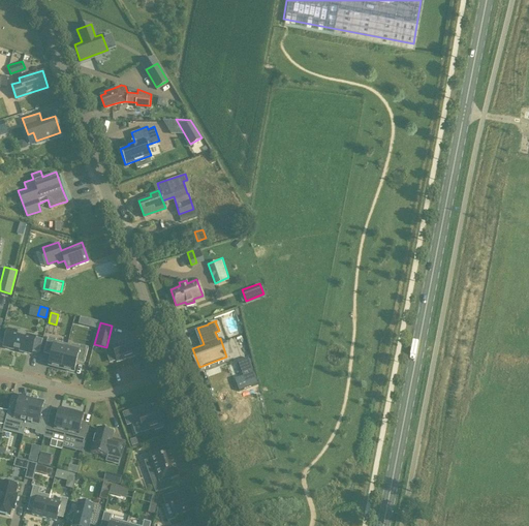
[(4,345),(30,351),(31,349),(38,351),(42,338),(8,330),(4,345)]
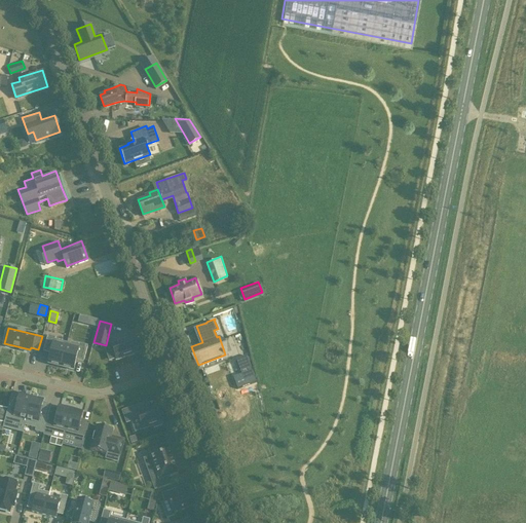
[(47,333),(43,347),(51,349),(48,361),(61,364),(67,341),(54,338),(55,335),(47,333)]
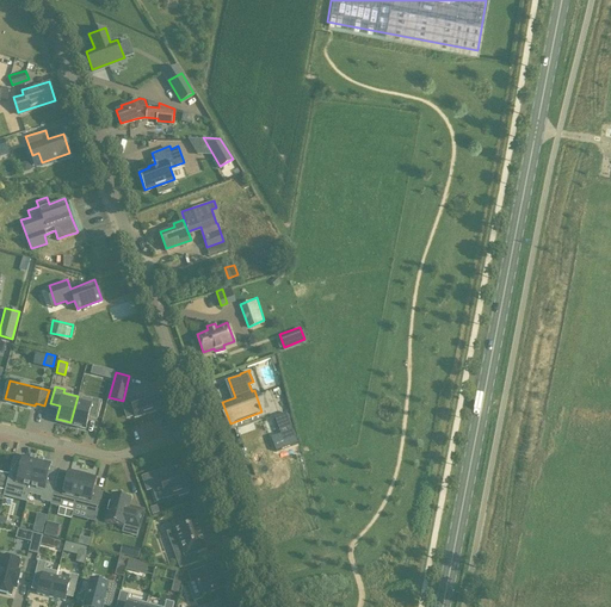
[(154,389),(129,398),(135,416),(161,407),(160,406),(162,404),(160,395),(158,396),(154,389)]
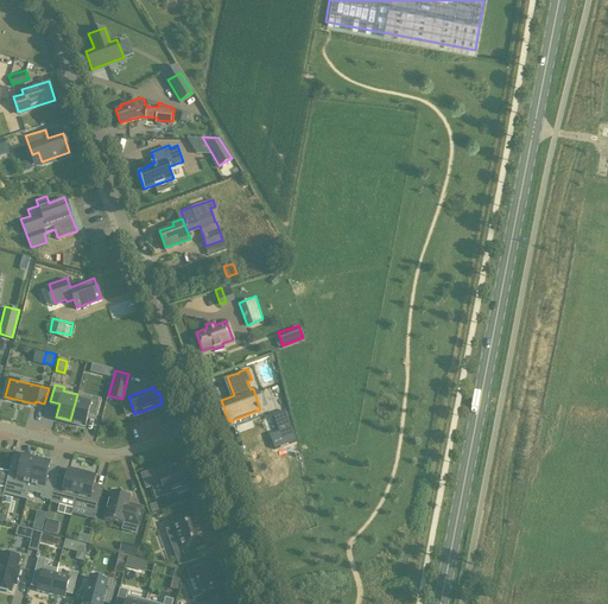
[(77,394),(70,420),(84,424),(88,411),(97,413),(101,396),(92,394),(90,398),(77,394)]
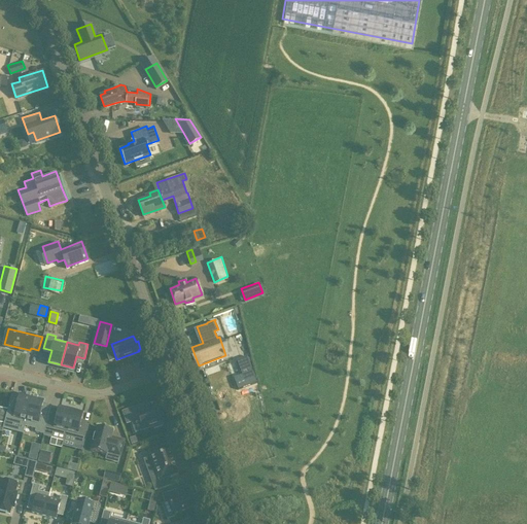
[(242,373),(234,376),(238,387),(256,380),(249,360),(251,359),(249,356),(247,356),(247,355),(237,358),(242,373)]
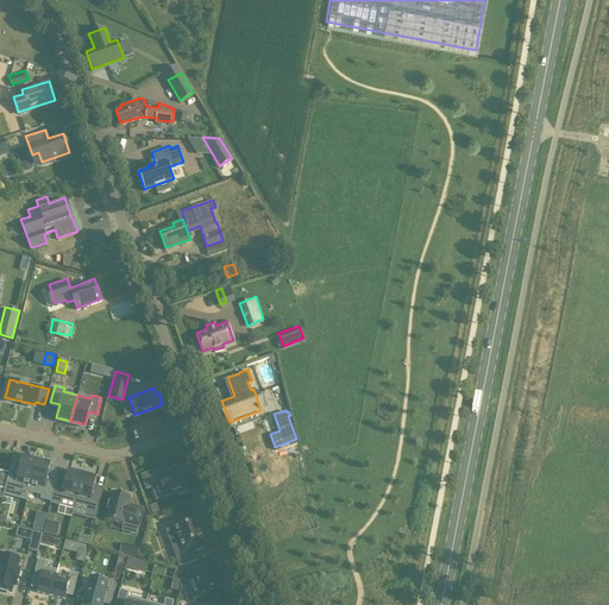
[(17,467),(10,465),(6,479),(5,487),(14,490),(16,486),(29,490),(37,457),(36,457),(36,455),(31,454),(30,455),(23,453),(23,457),(20,466),(17,467)]
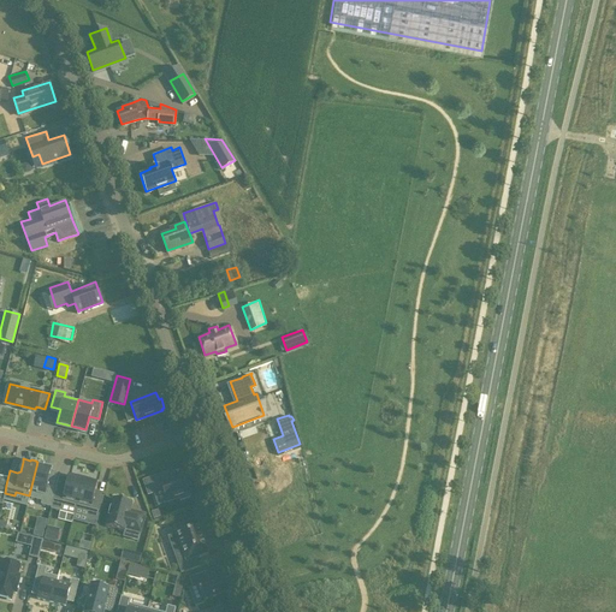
[(37,462),(29,495),(42,499),(41,503),(51,505),(55,486),(57,482),(49,481),(48,479),(51,469),(51,465),(43,464),(45,463),(39,462),(39,463),(37,462)]
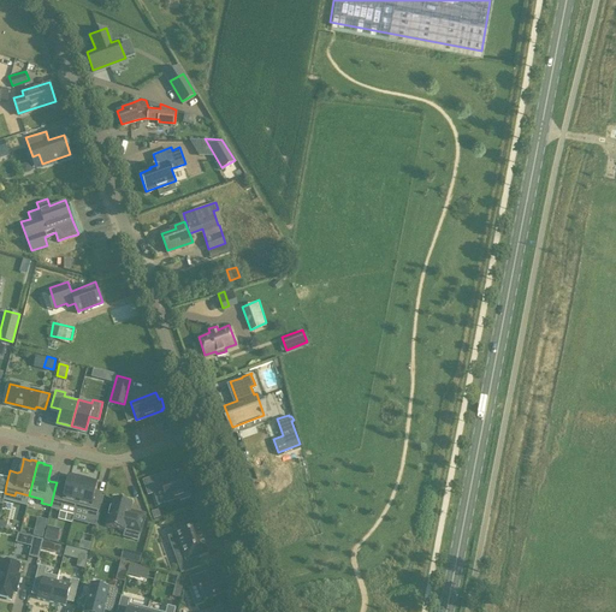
[(189,492),(191,491),(185,473),(169,479),(166,470),(143,479),(148,493),(163,487),(166,500),(179,495),(179,498),(190,494),(189,492)]
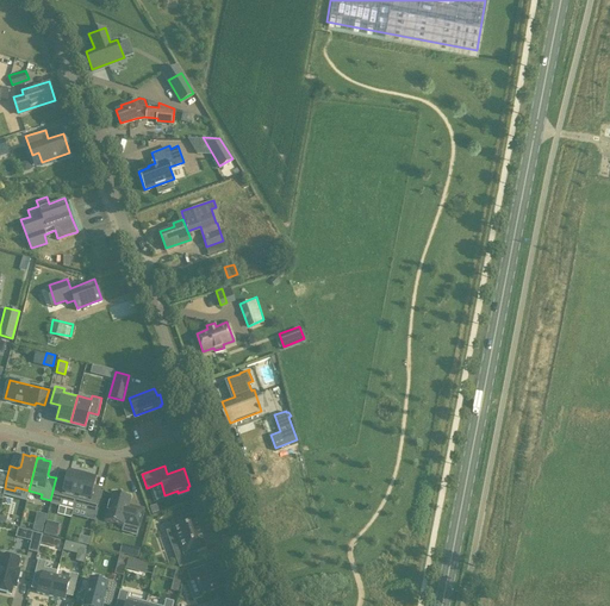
[(55,481),(50,500),(50,501),(60,504),(62,498),(75,501),(82,470),(76,469),(75,472),(68,469),(64,483),(55,481)]
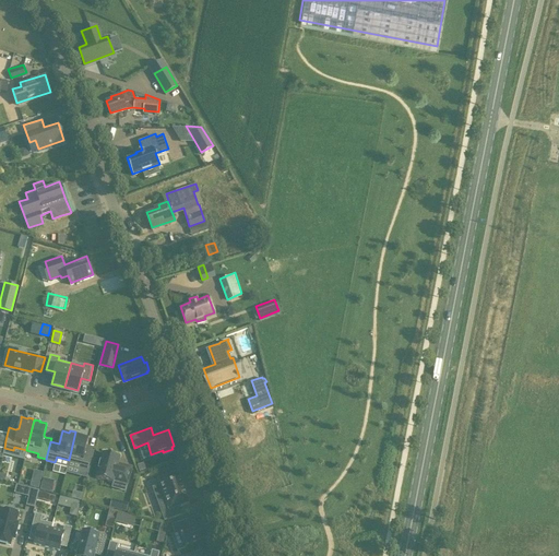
[(75,432),(69,460),(81,463),(79,469),(88,471),(93,452),(85,450),(88,437),(81,436),(82,434),(75,432)]
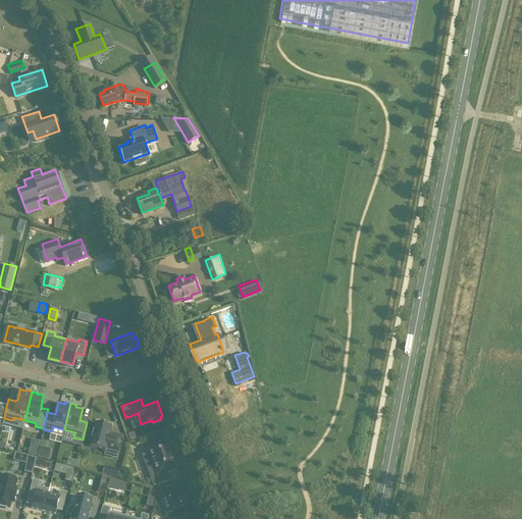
[(123,434),(113,431),(110,431),(112,425),(96,421),(90,445),(106,449),(106,447),(119,451),(123,434)]
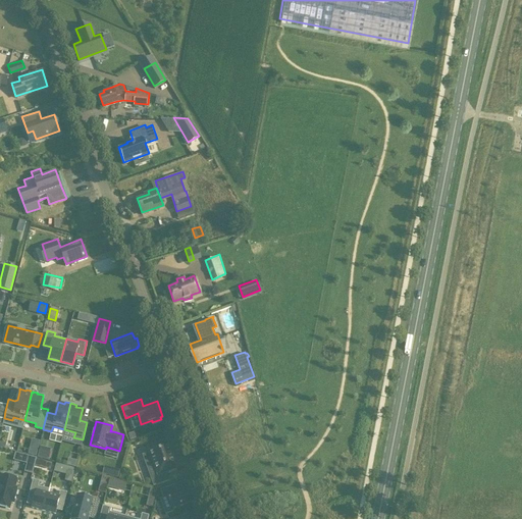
[(167,471),(175,468),(176,468),(176,467),(175,467),(166,440),(166,439),(166,438),(165,439),(148,446),(147,446),(148,447),(149,451),(143,454),(146,462),(152,460),(157,474),(151,476),(154,483),(170,478),(167,471)]
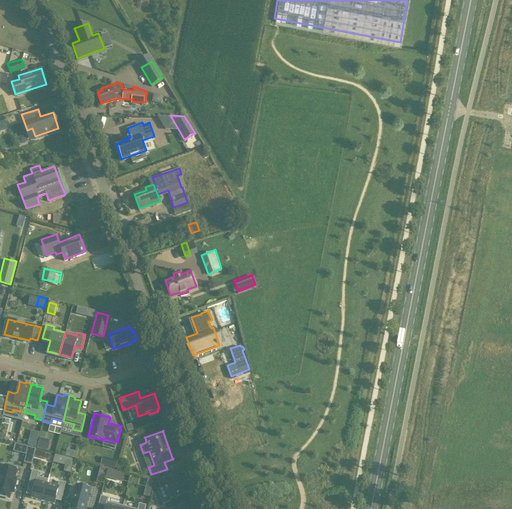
[(50,438),(39,435),(37,446),(47,448),(50,438)]
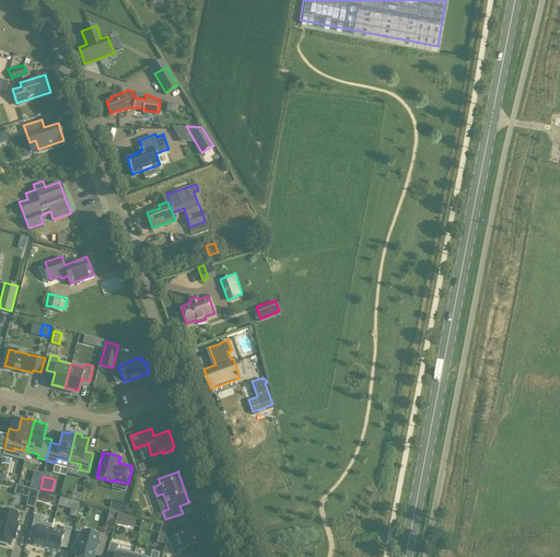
[(34,507),(38,489),(31,487),(26,505),(34,507)]
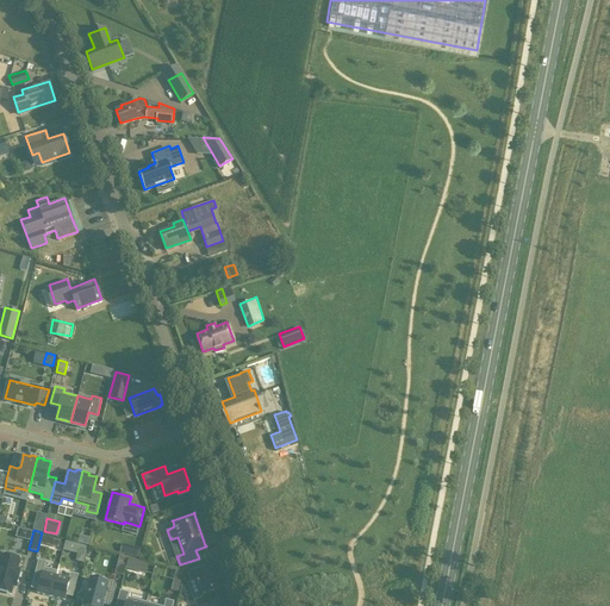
[(79,541),(88,543),(91,536),(80,533),(79,541)]
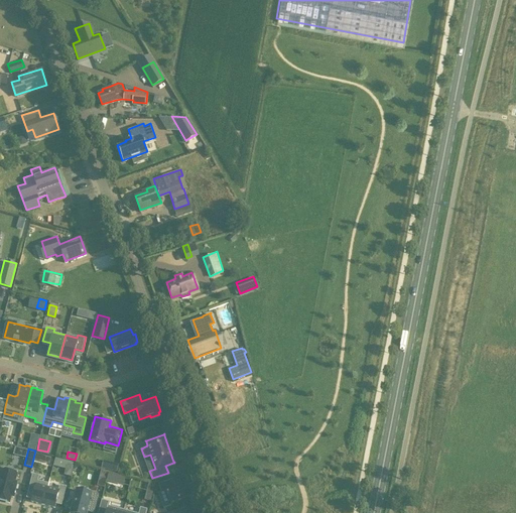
[(68,460),(55,457),(53,464),(66,467),(68,460)]
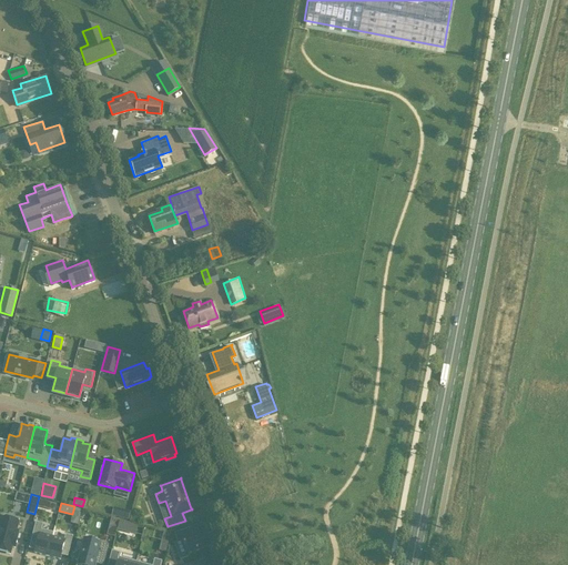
[(0,550),(10,552),(12,545),(14,545),(19,530),(16,528),(19,517),(3,513),(1,524),(0,524),(0,550)]
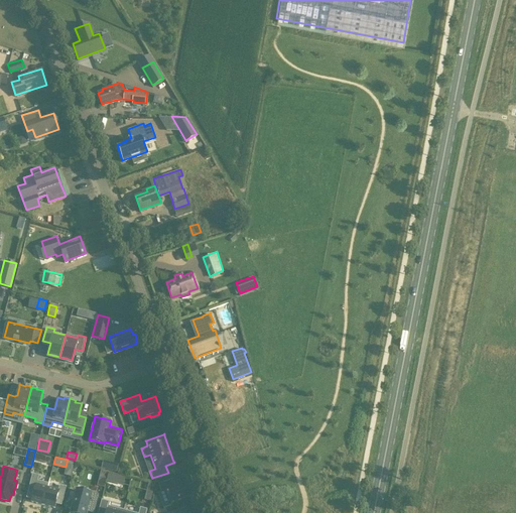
[(122,483),(124,475),(109,471),(107,479),(122,483)]
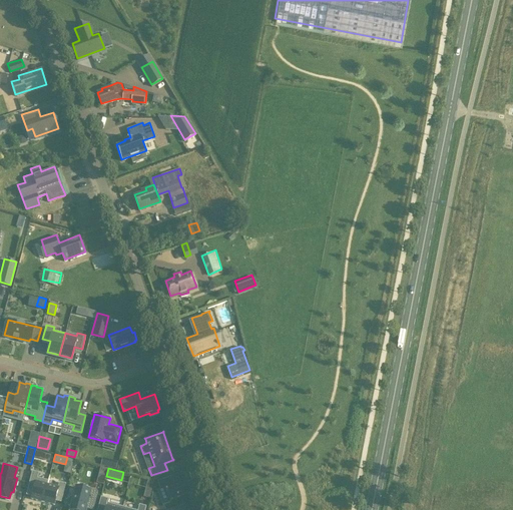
[(47,483),(48,479),(37,476),(39,471),(32,469),(25,493),(31,495),(31,497),(42,500),(47,483)]
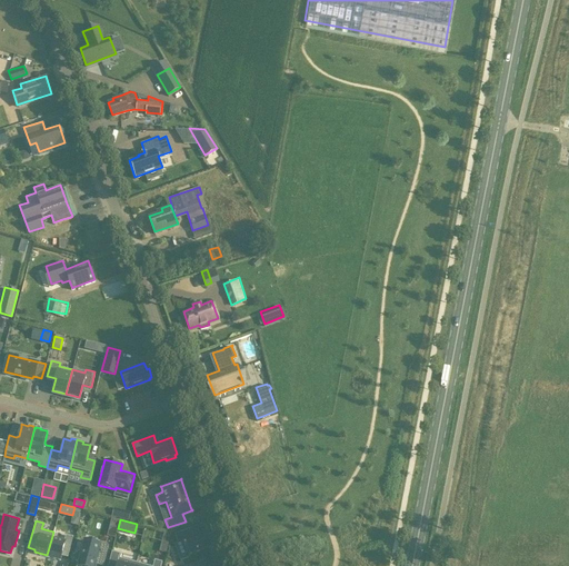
[(179,530),(187,553),(212,544),(211,543),(213,542),(210,535),(209,535),(207,527),(193,533),(191,526),(179,530)]
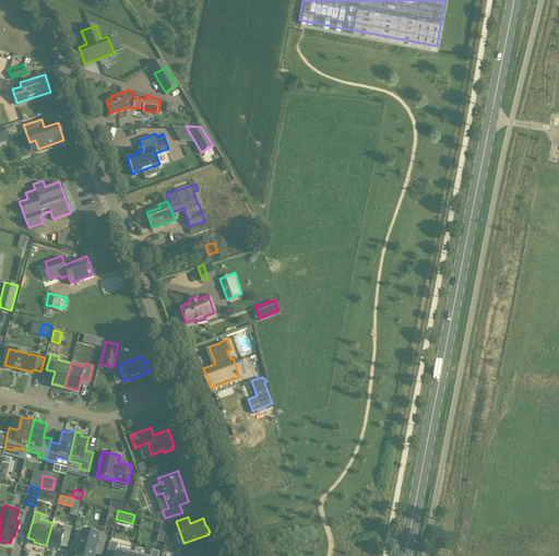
[(62,530),(51,527),(46,545),(59,548),(60,544),(67,546),(72,525),(64,523),(62,530)]
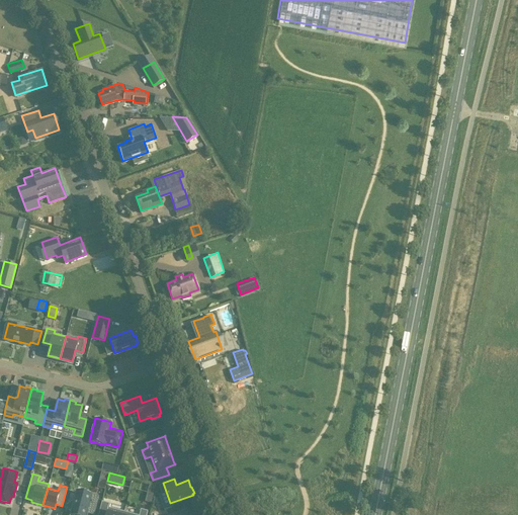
[(153,493),(147,491),(145,500),(151,502),(153,493)]
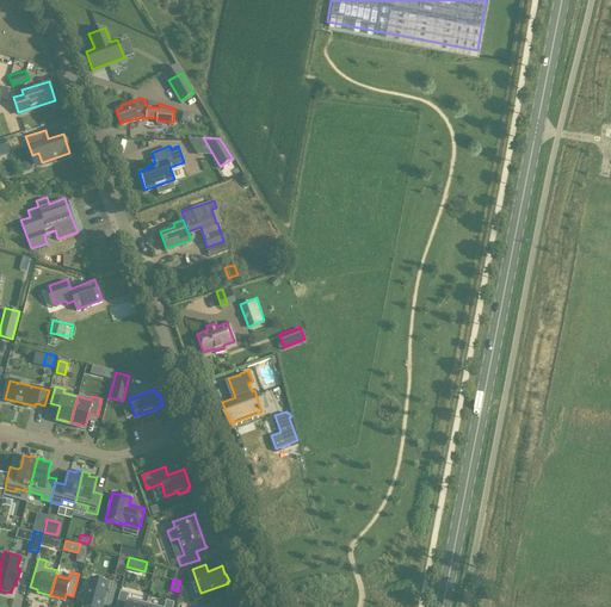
[(102,606),(104,599),(112,601),(116,583),(107,581),(107,583),(90,580),(86,590),(84,590),(81,599),(84,600),(81,606),(102,606)]
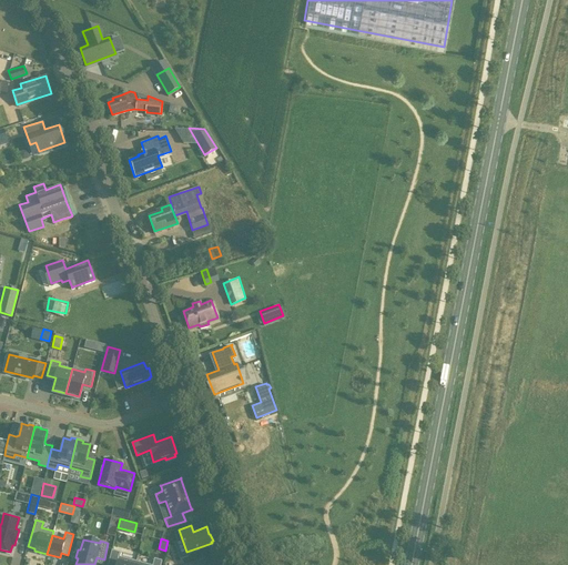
[(134,564),(135,560),(119,556),(120,552),(111,548),(108,563),(117,564),(115,564),(134,564)]
